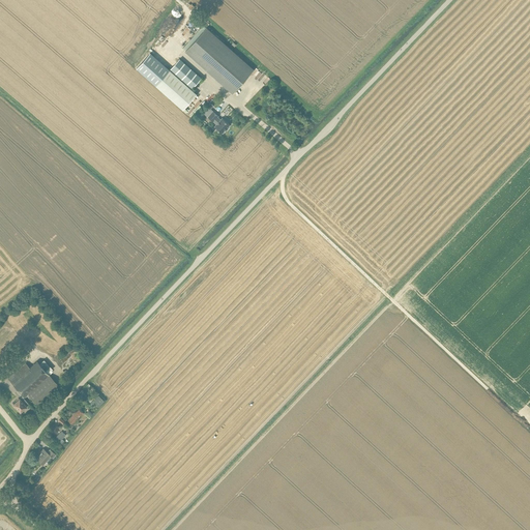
[(233,93),(254,69),(207,28),(203,25),(182,49),(186,52),(233,93)]
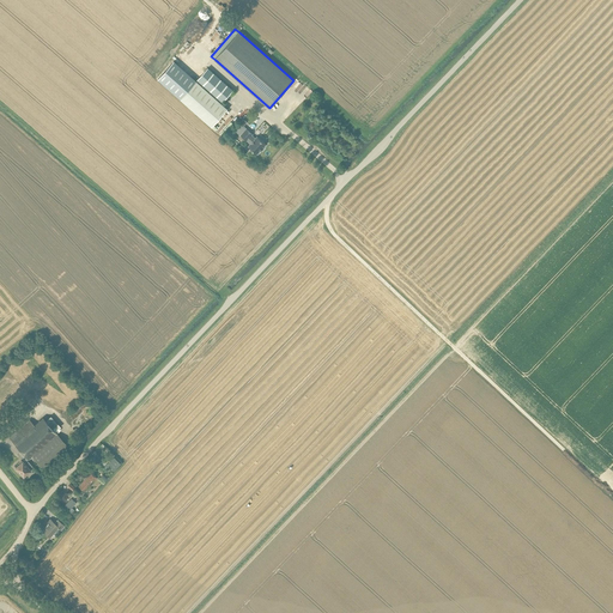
[(168,68),(158,79),(165,85),(180,98),(212,127),(228,109),(196,80),(174,61),(168,68)]
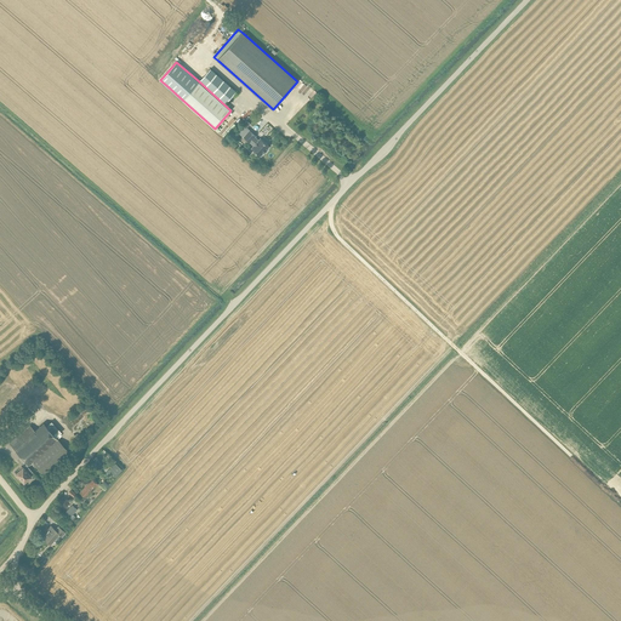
[(226,102),(234,92),(235,91),(210,69),(200,80),(226,102)]
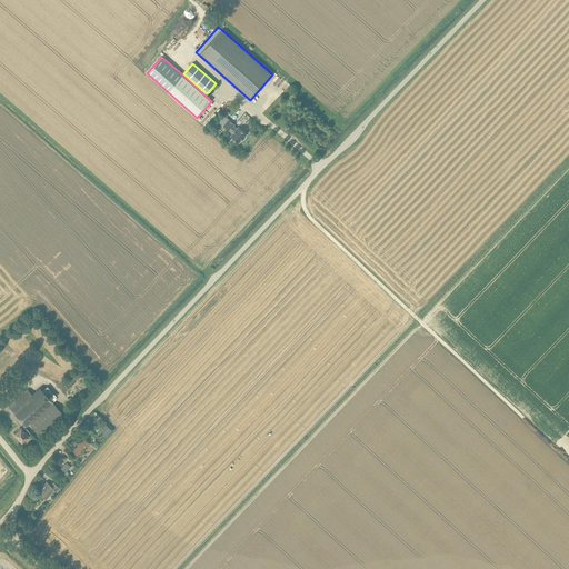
[(237,129),(233,126),(235,125),(229,119),(223,126),(229,130),(230,129),(233,132),(230,136),(239,142),(241,139),(242,140),(245,137),(243,137),(247,133),(239,127),(237,129)]
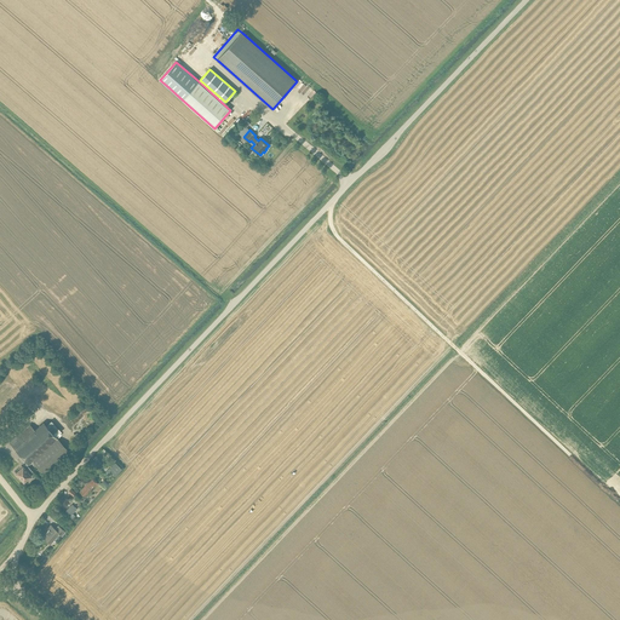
[(68,451),(42,423),(34,430),(29,424),(9,442),(27,463),(16,472),(23,481),(30,475),(34,472),(28,465),(28,464),(29,465),(33,461),(44,474),(68,451)]
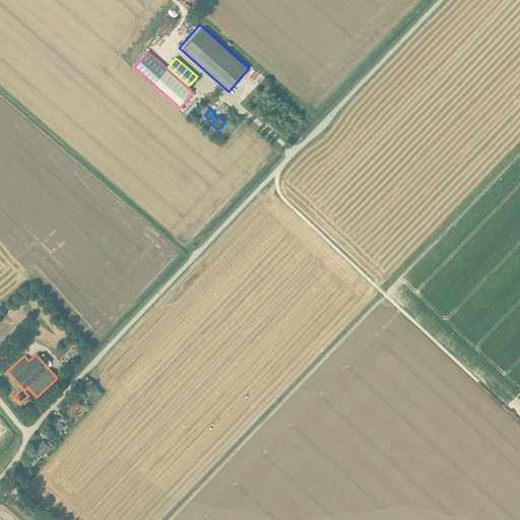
[(79,408),(82,405),(76,400),(66,412),(71,416),(78,407),(79,408)]
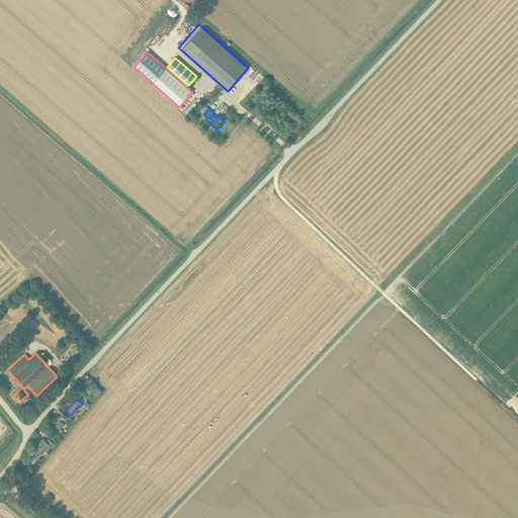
[(65,418),(67,416),(59,409),(57,411),(65,418)]
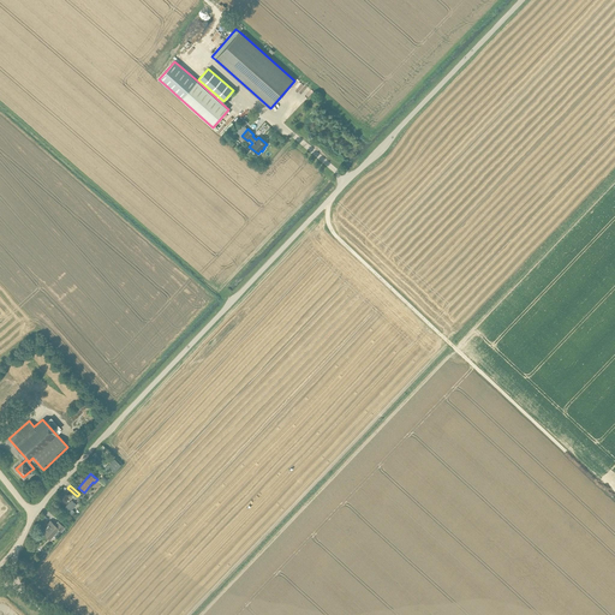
[(71,500),(64,507),(70,512),(72,509),(76,505),(71,500)]
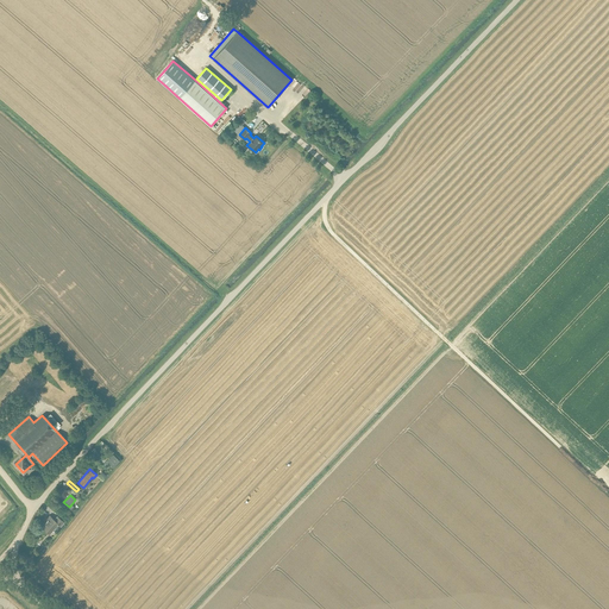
[(55,519),(50,515),(41,526),(49,534),(57,525),(60,527),(64,521),(57,515),(55,519)]
